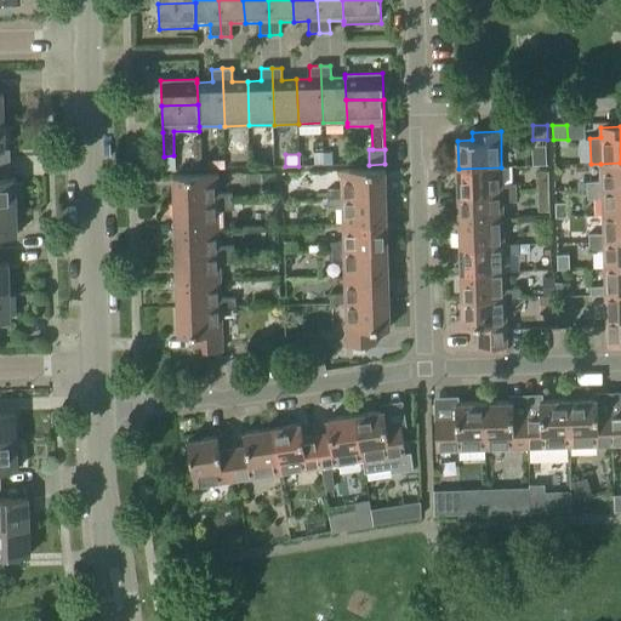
[(587,191),(620,188),(620,163),(600,164),(602,181),(587,182),(587,191)]
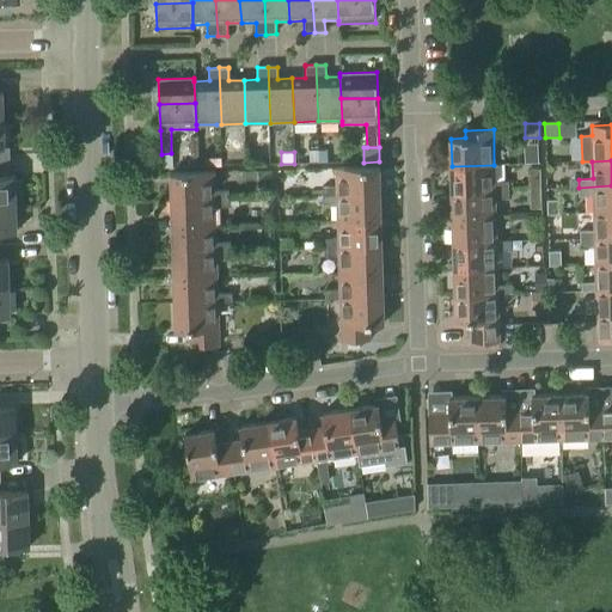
[(452,166),(452,191),(508,190),(508,182),(495,182),(494,165),(452,166)]
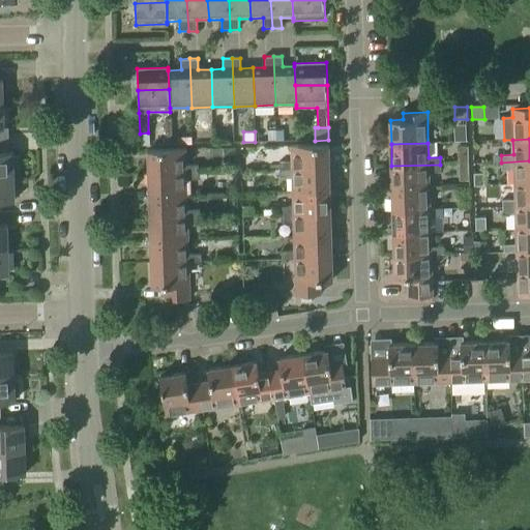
[(329,168),(329,145),(291,146),(292,163),(278,163),(280,170),(329,168)]
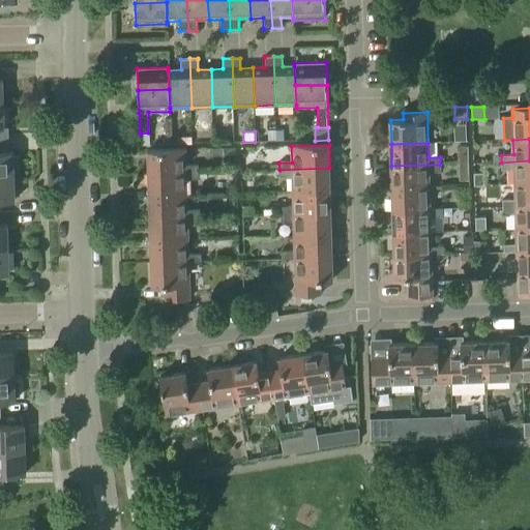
[(459,147),(460,164),(468,164),(468,147),(459,147)]
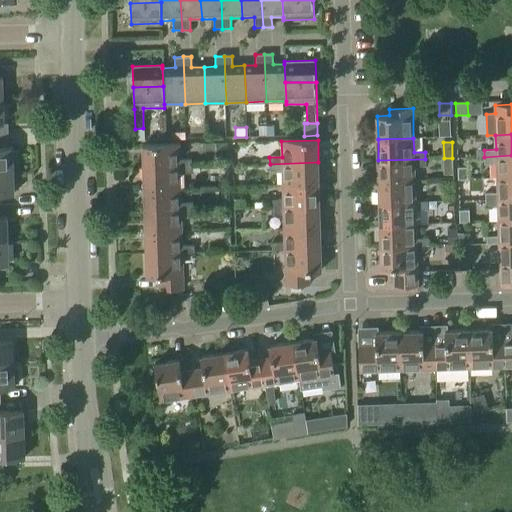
[(179,160),(179,146),(179,144),(143,145),(143,167),(192,166),(192,159),(179,160)]
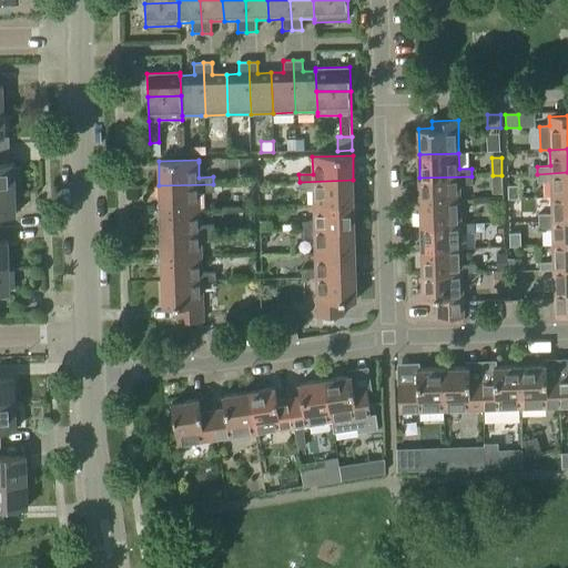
[(0,189),(14,189),(13,162),(0,162),(0,189)]
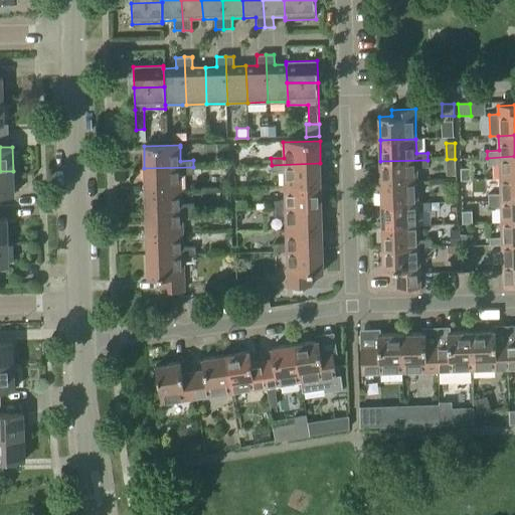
[(223,156),(215,156),(216,165),(223,165),(223,156)]
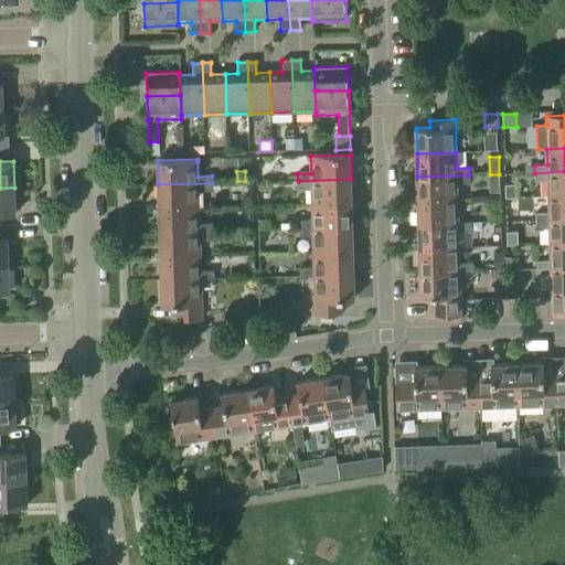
[(548,196),(564,195),(564,171),(534,173),(534,181),(547,181),(548,196)]
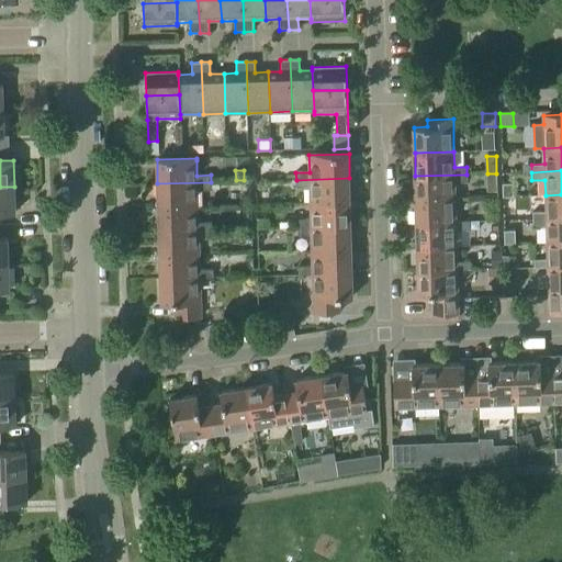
[(496,173),(487,173),(487,191),(497,191),(496,173)]
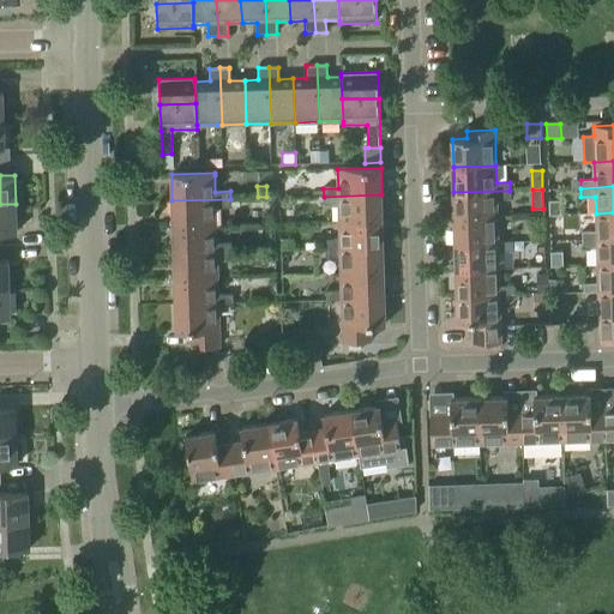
[(510,191),(453,192),(455,217),(498,216),(497,199),(511,199),(510,191)]
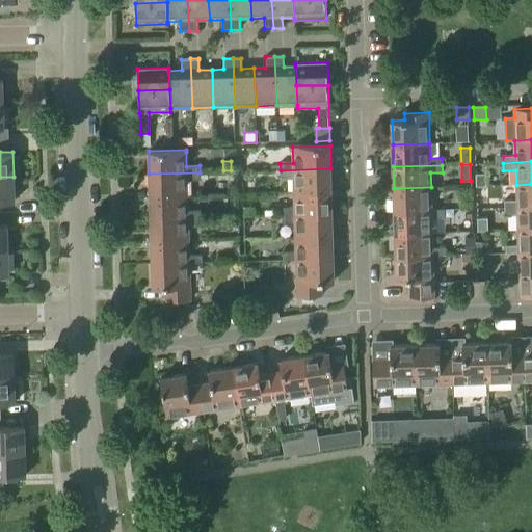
[(331,191),(330,168),(281,170),(281,178),(293,177),(294,192),(331,191)]
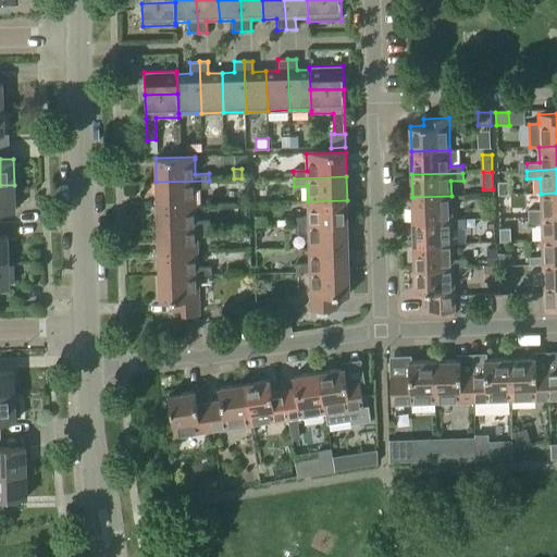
[(157,206),(196,205),(196,188),(209,188),(209,181),(156,182),(157,206)]
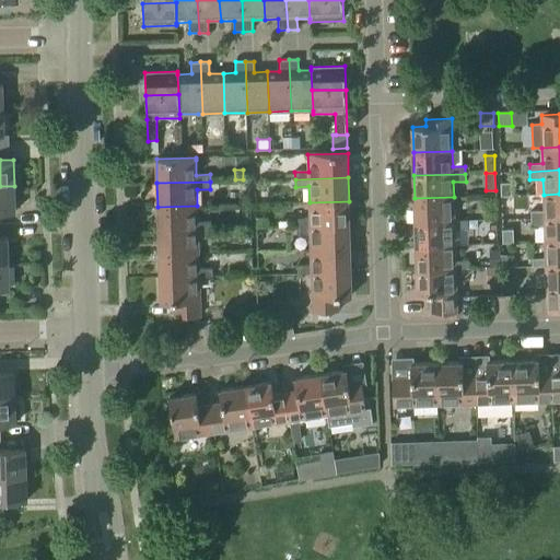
[(500,184),(501,197),(512,197),(511,184),(500,184)]
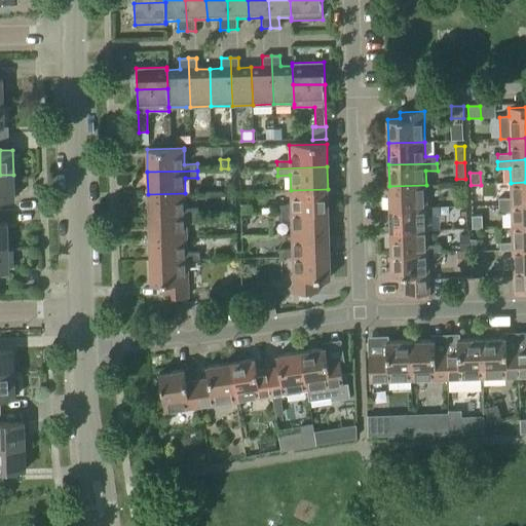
[(0,175),(0,198),(13,198),(13,175),(0,175)]
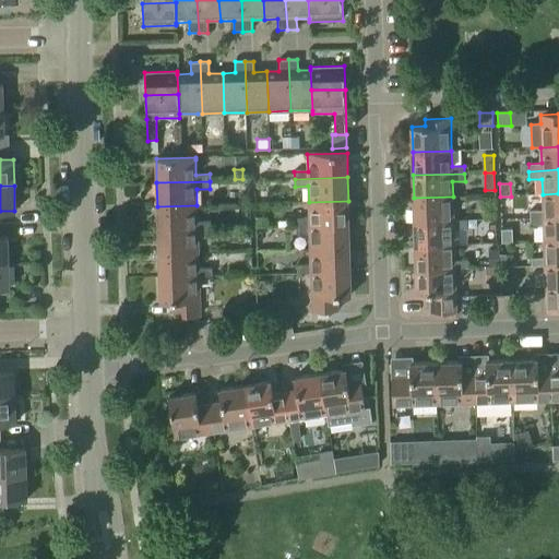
[(264,202),(264,191),(256,191),(256,202),(264,202)]
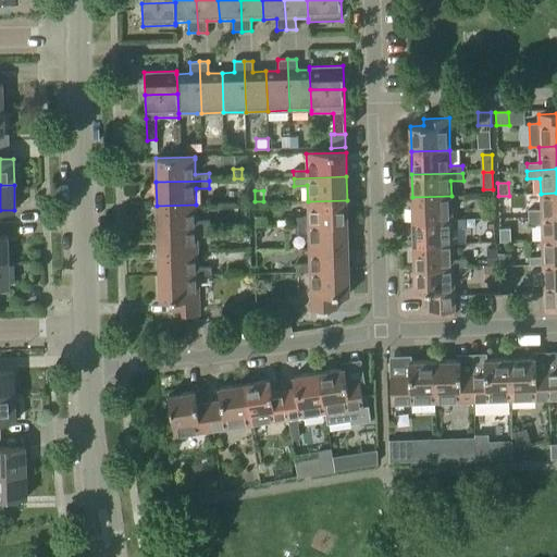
[(528,218),(556,217),(556,193),(541,194),(541,209),(528,210),(528,218)]
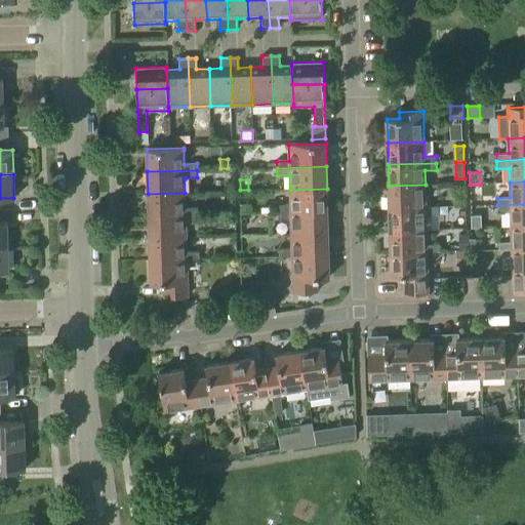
[(426,185),(389,186),(390,208),(426,207),(426,185)]
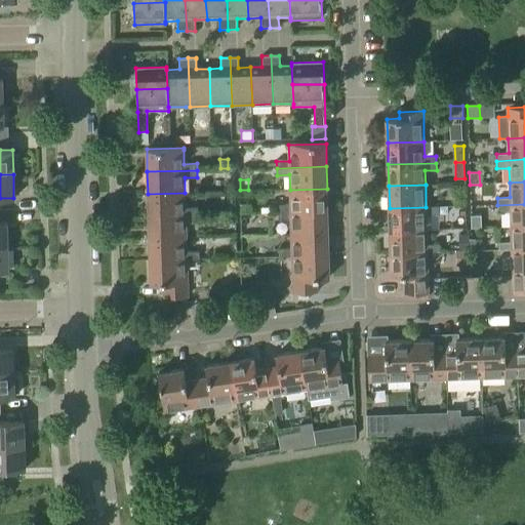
[(465,187),(455,187),(456,206),(466,206),(465,187)]
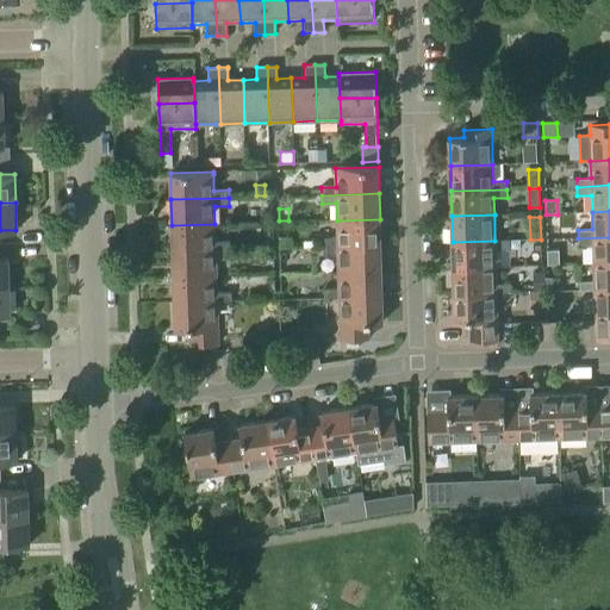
[(380,244),(380,219),(337,221),(337,238),(323,238),(323,247),(380,244)]
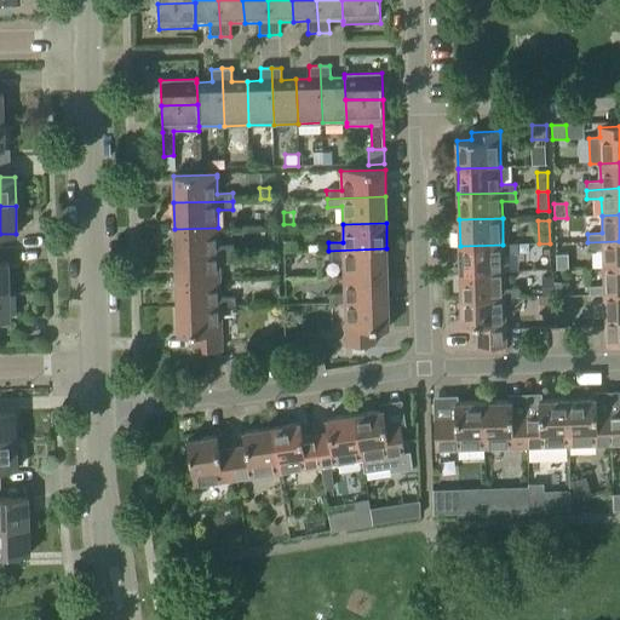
[(176,254),(234,253),(234,246),(219,246),(218,228),(174,229),(176,254)]
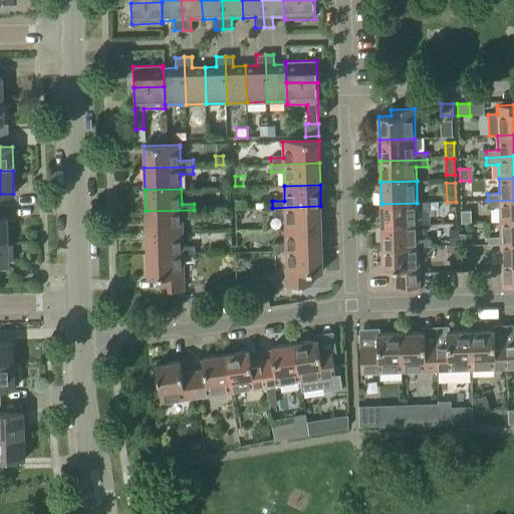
[(513,200),(487,201),(488,208),(499,208),(500,222),(513,221),(513,200)]
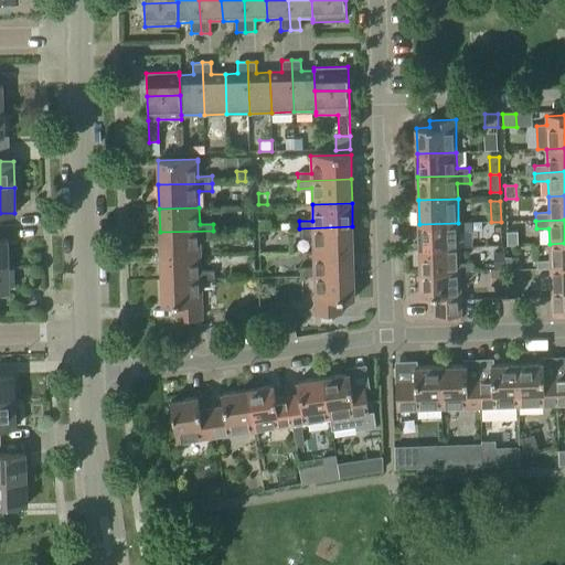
[(458,232),(472,231),(482,231),(482,223),(419,224),(419,248),(459,247),(458,232)]
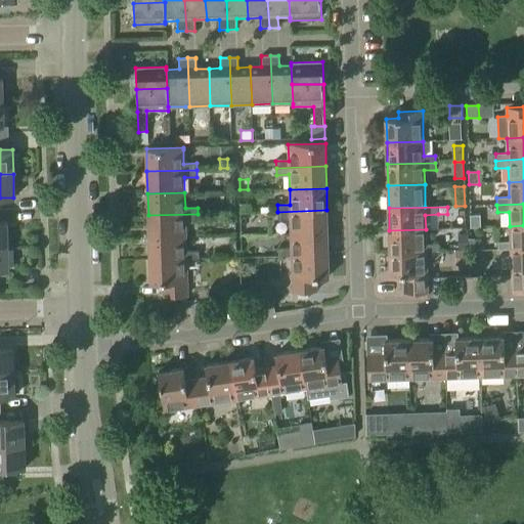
[(328,232),(326,210),(277,212),(277,219),(291,219),(291,233),(328,232)]
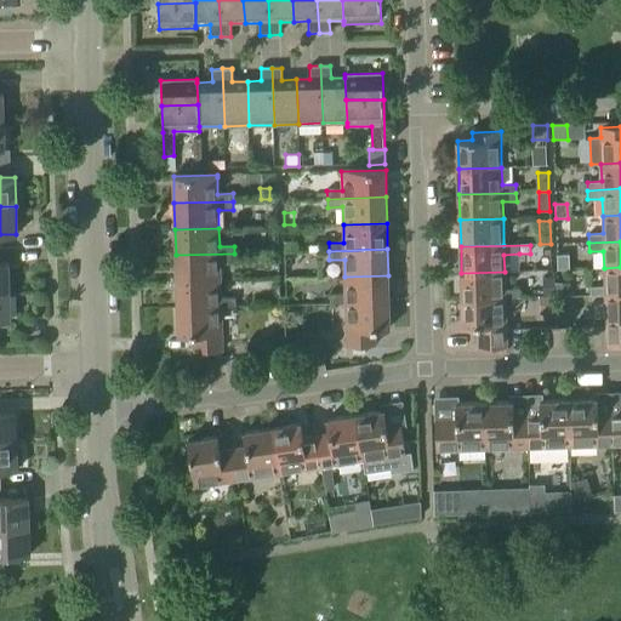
[(176,281),(220,280),(220,263),(234,263),(234,254),(176,255),(176,281)]
